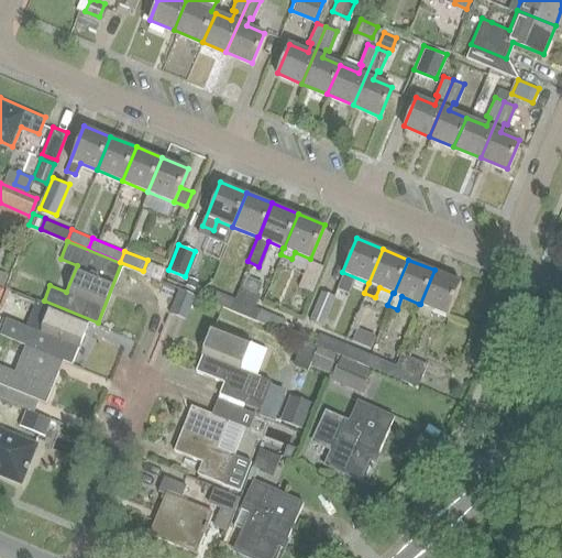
[(447,315),(461,281),(434,270),(420,304),(419,304),(416,310),(427,315),(430,308),(447,315)]
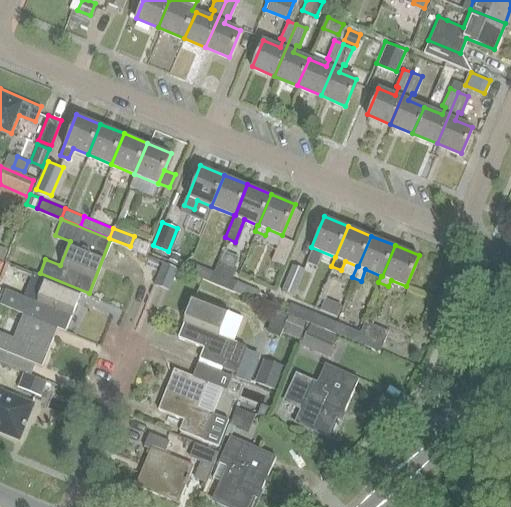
[(218,258),(213,269),(209,278),(232,288),(236,278),(231,276),(235,265),(218,258)]
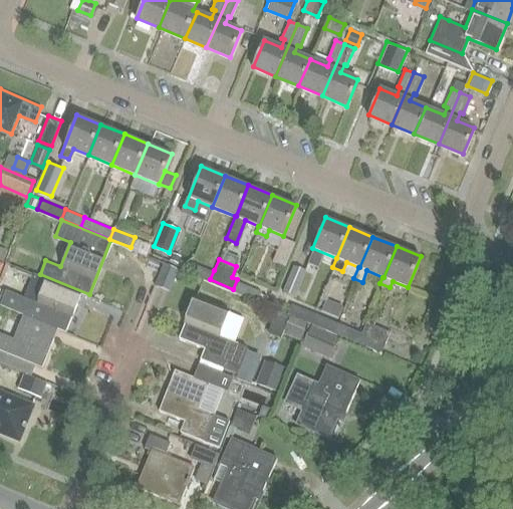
[(186,270),(210,279),(214,270),(190,260),(186,270)]
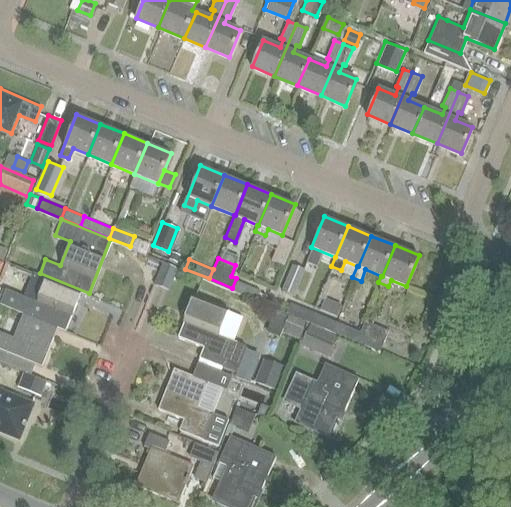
[(293,293),(304,267),(294,263),(283,289),(293,293)]
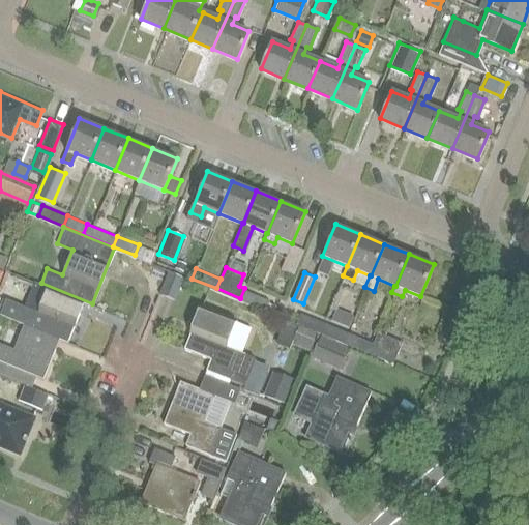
[(92,303),(41,283),(40,283),(48,286),(37,311),(5,298),(0,311),(0,313),(17,320),(17,319),(67,340),(83,300),(91,303),(92,303)]
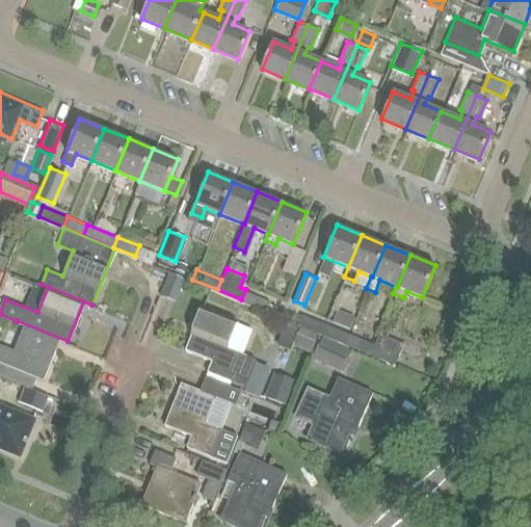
[(268,298),(245,289),(241,299),(264,309),(268,298)]
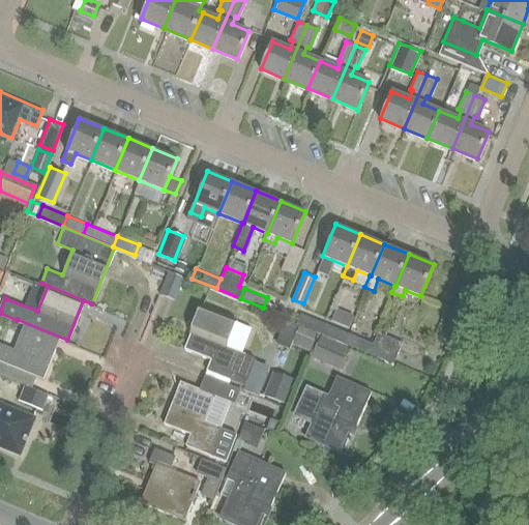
[(352,325),(358,313),(340,303),(333,316),(352,325)]
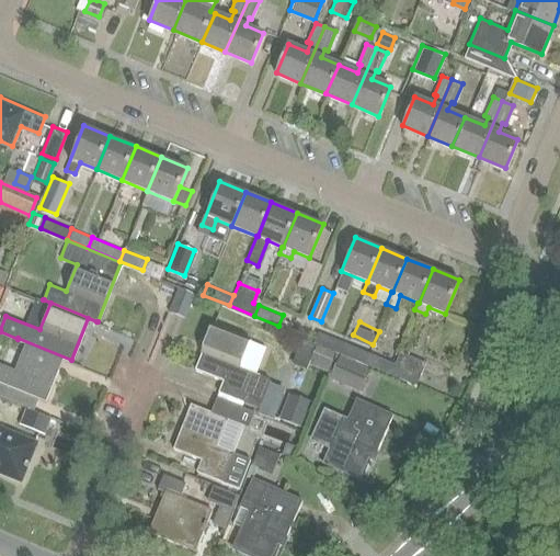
[(212,324),(195,367),(223,378),(218,390),(242,400),(260,407),(270,381),(269,376),(252,371),(252,372),(238,366),(238,364),(249,338),(212,324)]
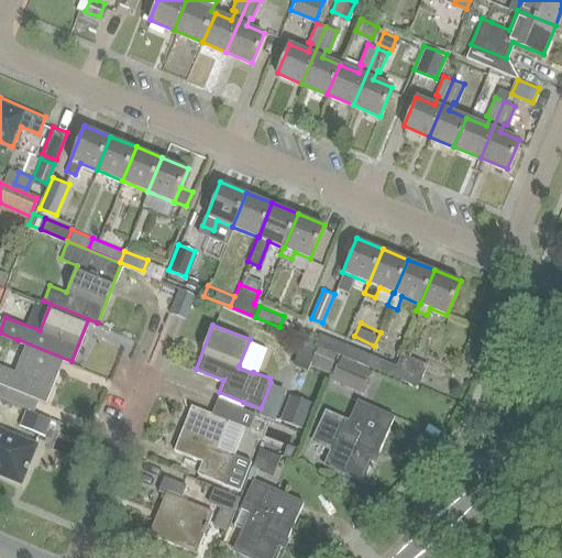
[(339,351),(343,340),(317,330),(312,340),(339,351)]
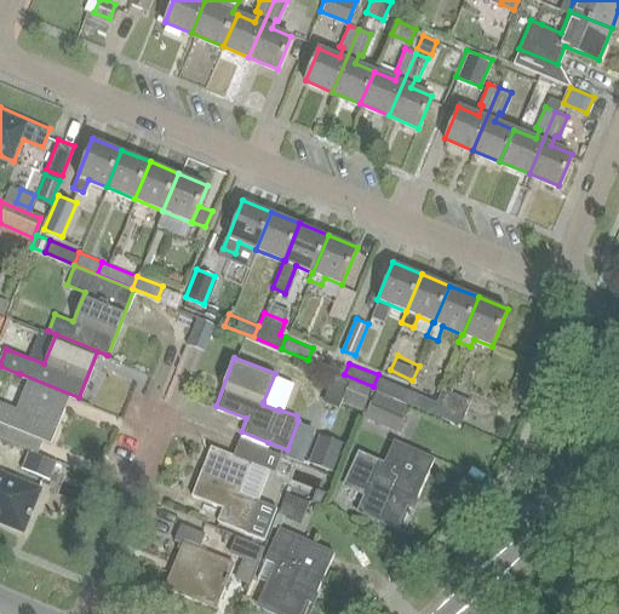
[(79,397),(19,373),(19,374),(27,377),(16,407),(0,400),(0,434),(13,440),(18,428),(50,441),(68,394),(79,397)]
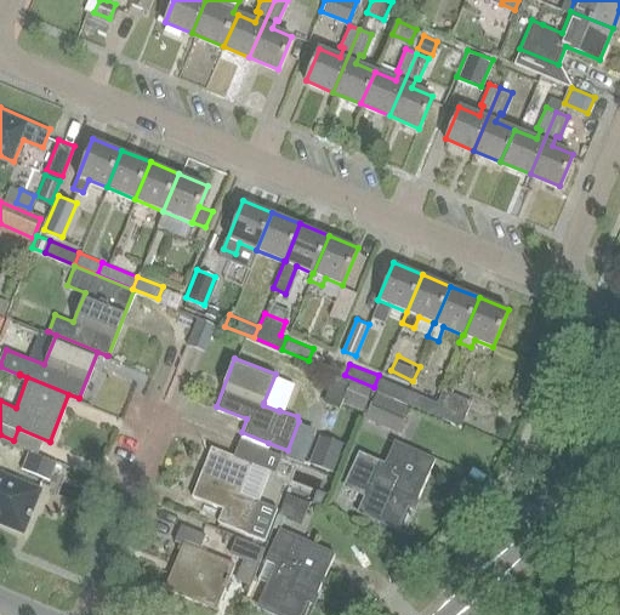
[(374,387),(403,399),(408,387),(379,375),(374,387)]
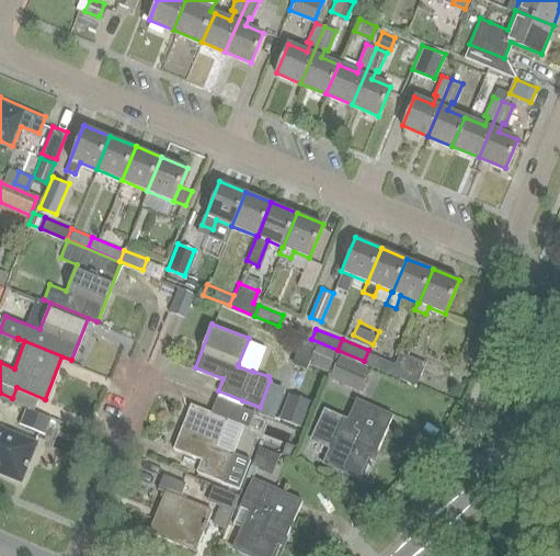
[(397,348),(392,360),(388,371),(414,381),(423,359),(397,348)]
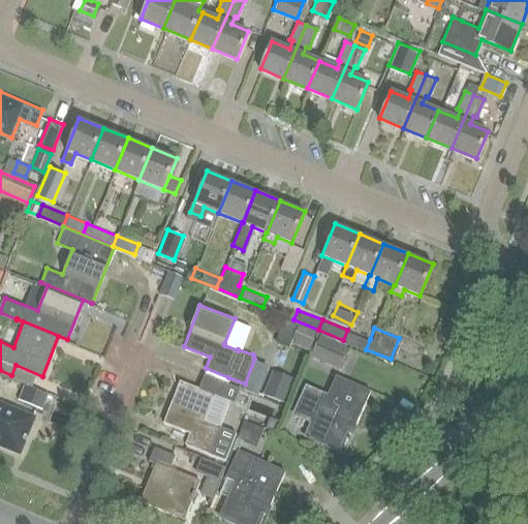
[(366,349),(370,339),(347,330),(343,340),(366,349)]
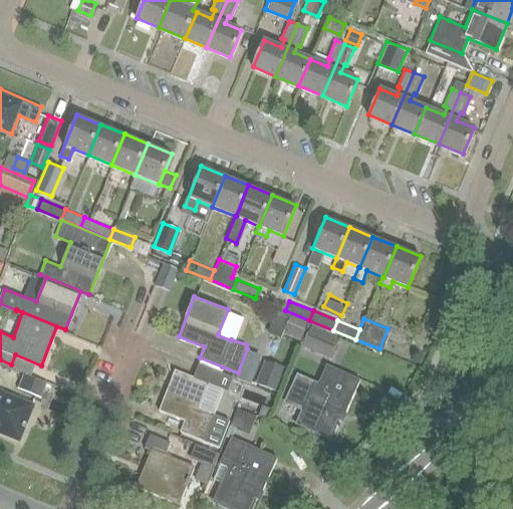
[(301,344),(329,356),(338,335),(311,322),(301,344)]
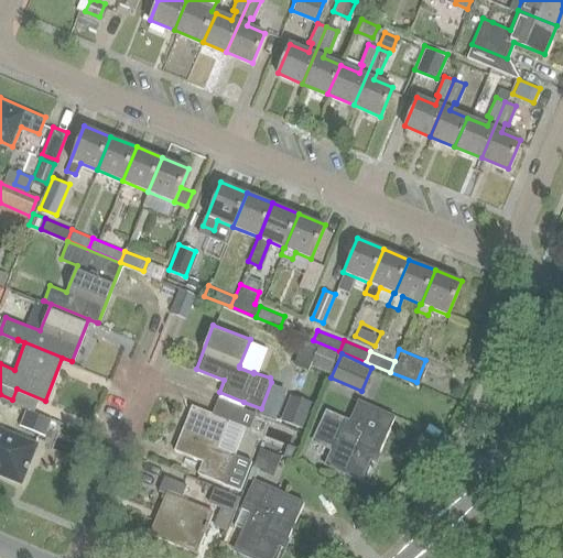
[(314,401),(289,391),(280,417),(305,426),(314,401)]
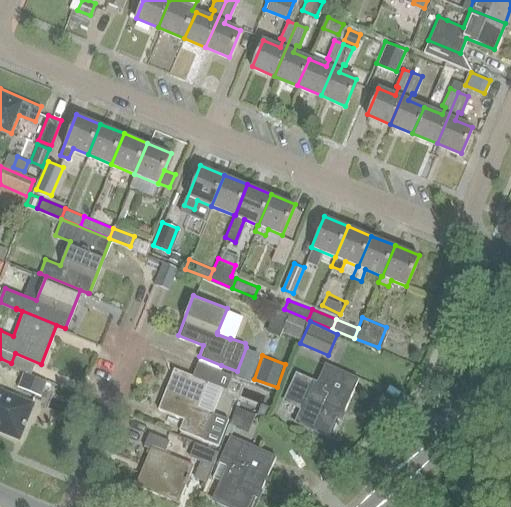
[(306,404),(299,418),(327,431),(338,407),(343,409),(358,377),(325,361),(314,385),(295,376),(286,395),(306,404)]
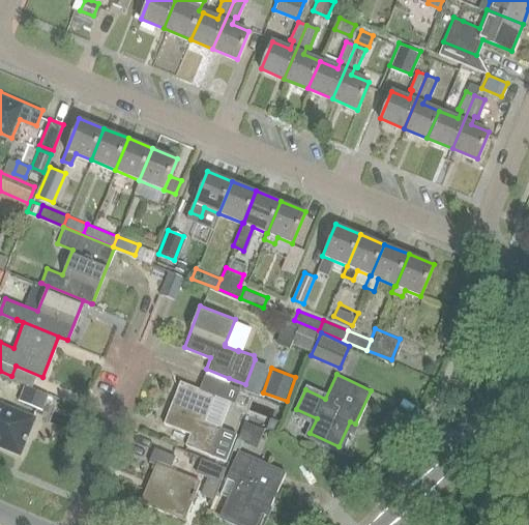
[(179,380),(164,421),(189,432),(185,443),(225,459),(236,432),(223,426),(222,428),(218,427),(204,420),(204,419),(214,395),(214,394),(199,387),(179,380)]
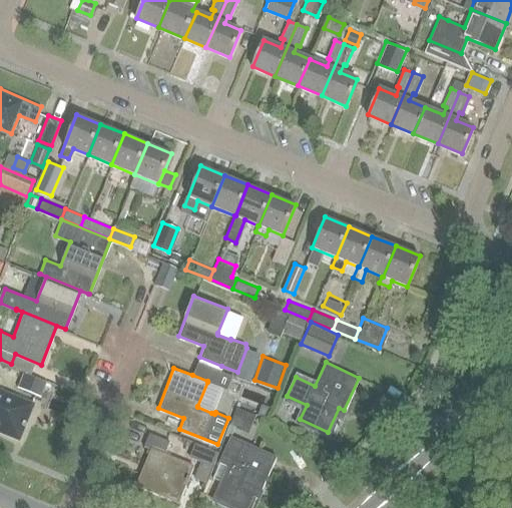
[(220,371),(215,385),(226,389),(232,375),(220,371)]
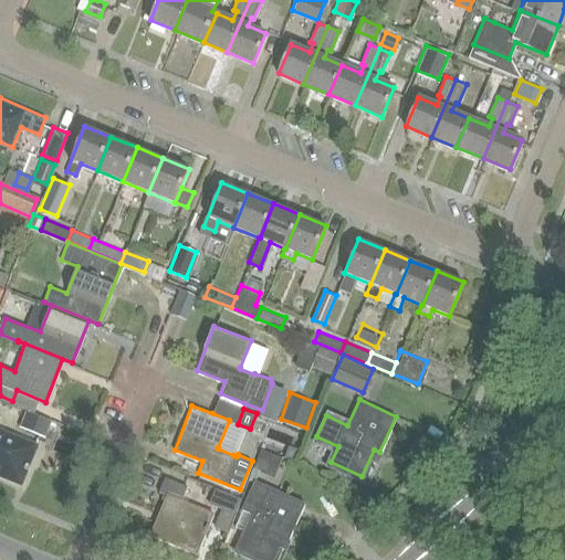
[(0,467),(21,477),(34,444),(0,429),(0,467)]
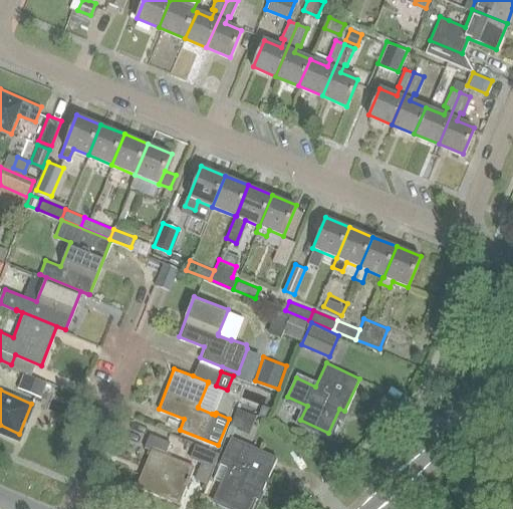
[(229,425),(248,432),(255,414),(236,407),(229,425)]
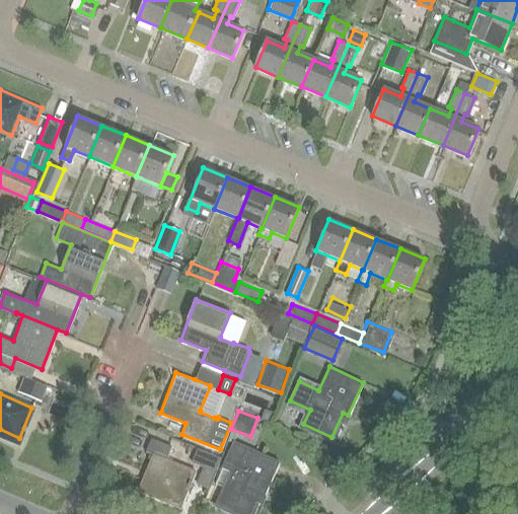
[(150,436),(145,449),(152,452),(137,490),(164,501),(167,495),(182,501),(195,469),(165,457),(171,445),(150,436)]
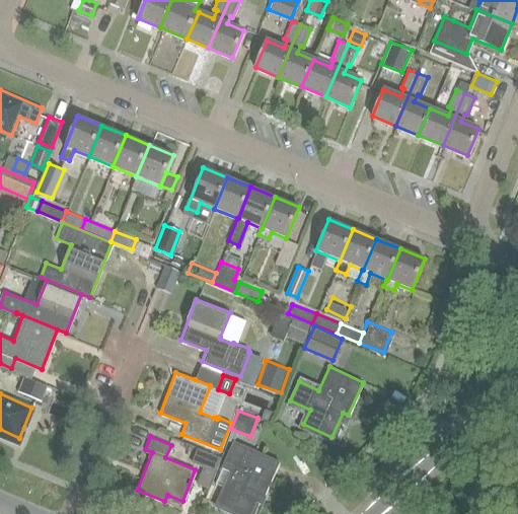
[(233,440),(221,465),(233,471),(219,503),(220,503),(218,507),(219,511),(221,513),(229,513),(231,513),(233,509),(243,513),(248,513),(259,492),(264,494),(279,460),(233,440)]
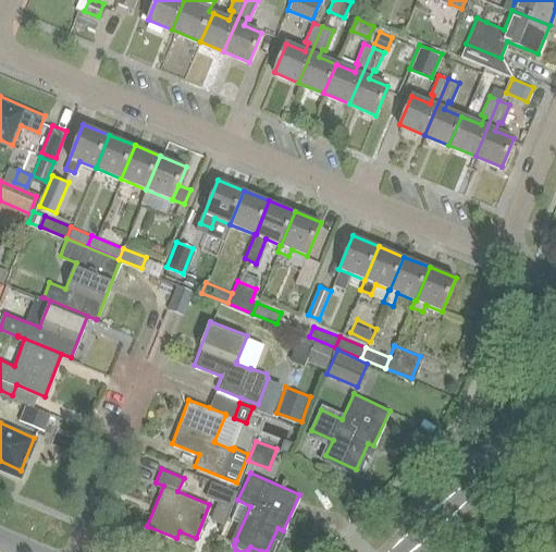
[(211,480),(206,494),(219,499),(211,517),(222,522),(234,490),(211,480)]
